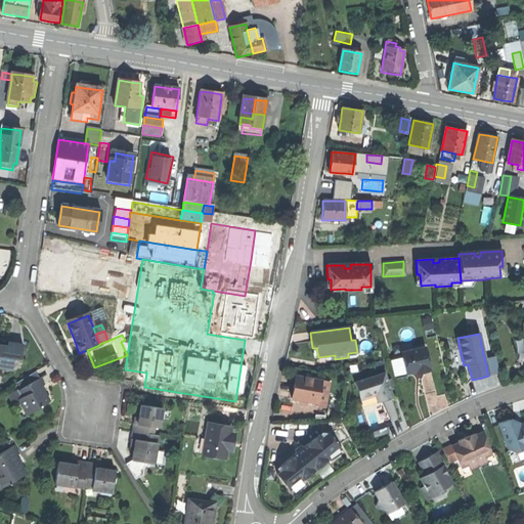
[(8,345),(7,346),(7,349),(4,369),(11,370),(12,362),(15,346),(8,345)]
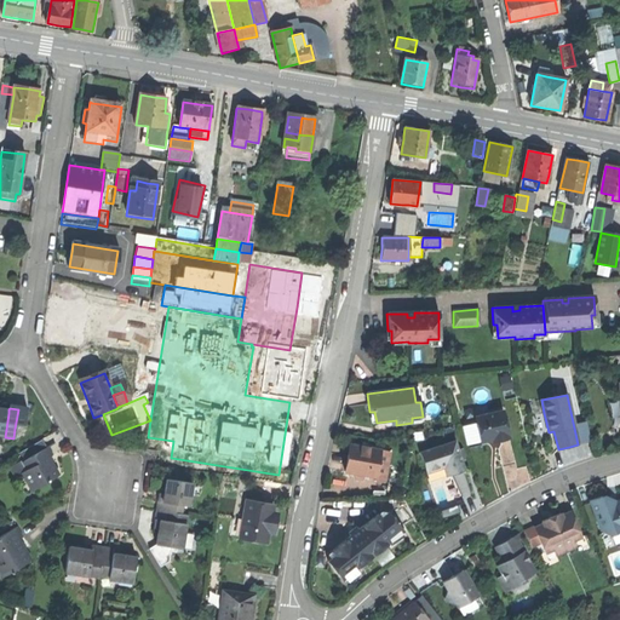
[(27,411),(18,409),(15,429),(24,430),(27,411)]
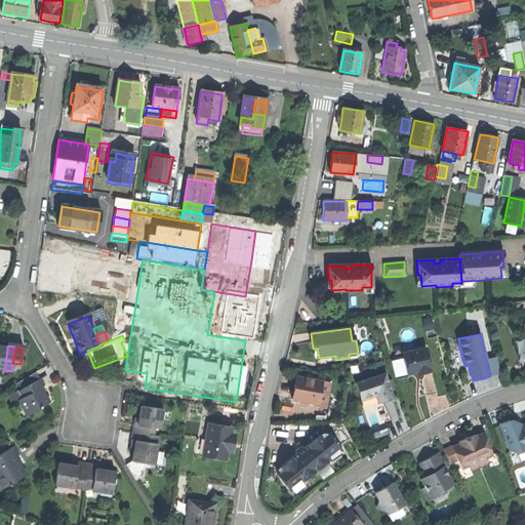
[(426,348),(402,354),(407,374),(416,372),(422,370),(423,373),(432,371),(426,348)]
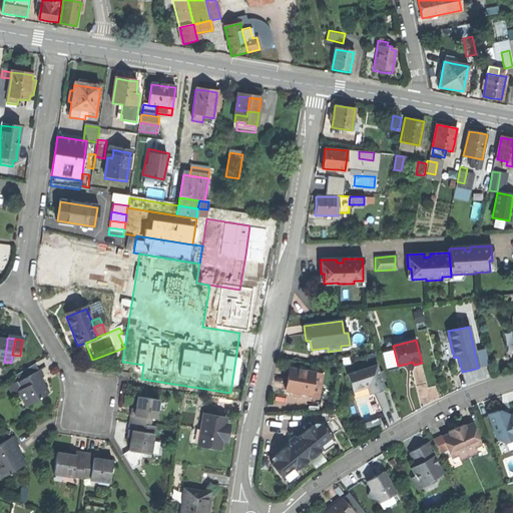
[(447,360),(454,358),(450,342),(443,344),(447,360)]
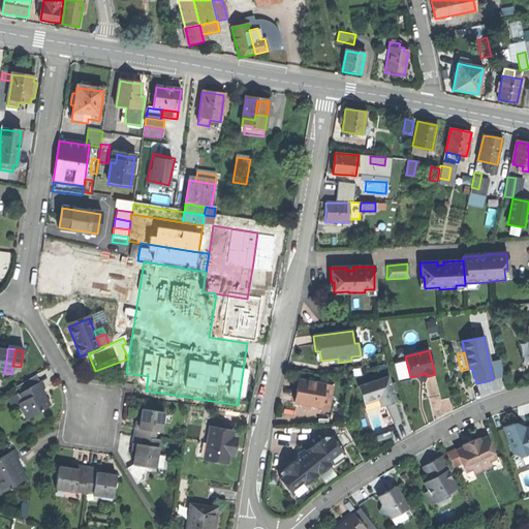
[(358,386),(364,402),(379,397),(382,406),(390,403),(396,401),(393,392),(390,383),(387,376),(358,386)]
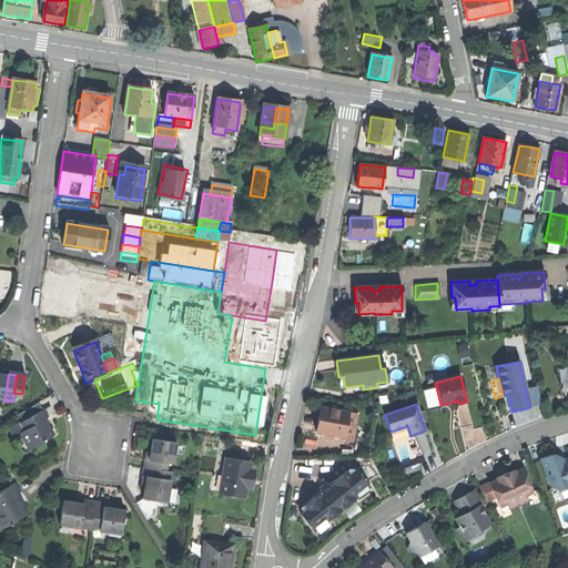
[(347,413),(320,408),(317,419),(315,433),(343,437),(347,413)]
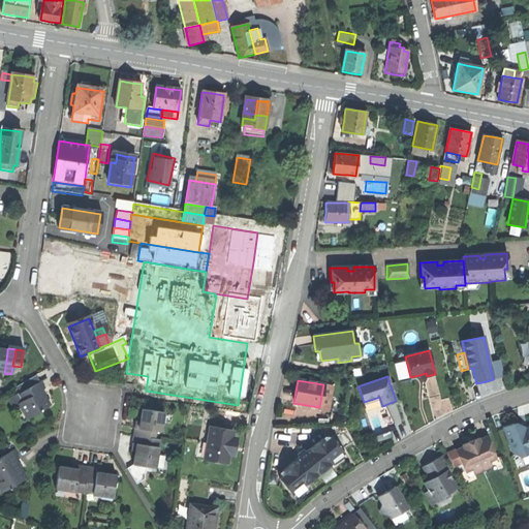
[(23,394),(27,400),(39,394),(43,391),(39,383),(23,394)]
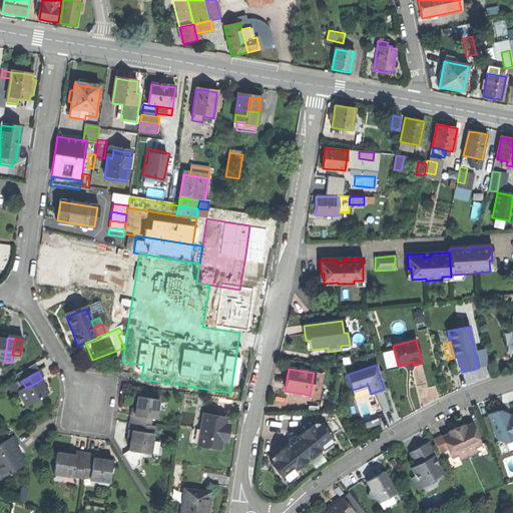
[(322,375),(314,373),(310,395),(310,398),(318,400),(322,375)]
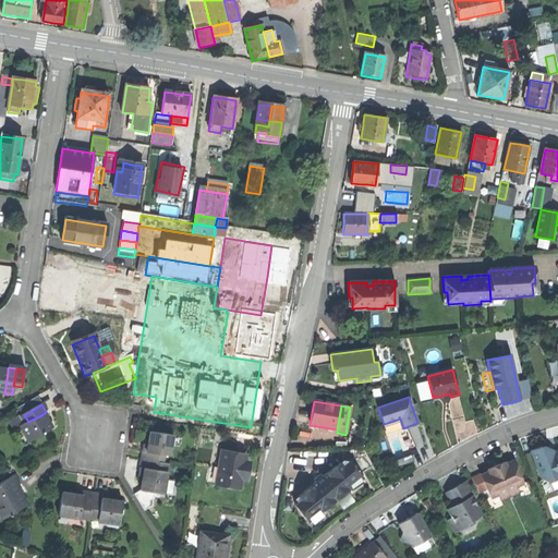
[(20,427),(29,444),(50,432),(46,424),(41,415),(28,422),(25,424),(20,427)]
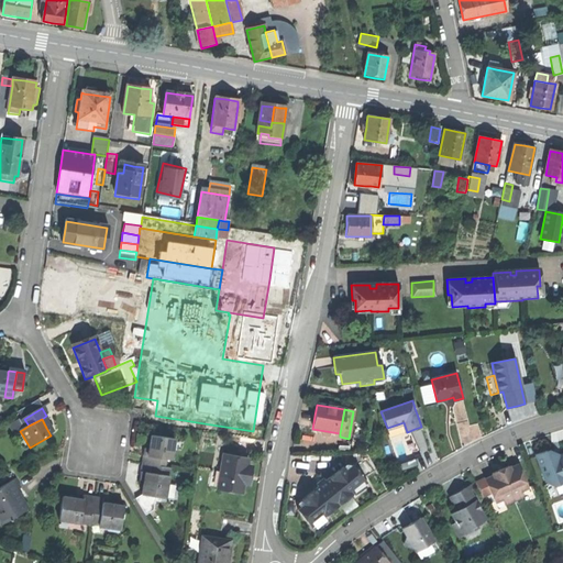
[(147,457),(146,459),(164,461),(170,462),(174,441),(150,438),(148,448),(147,457)]
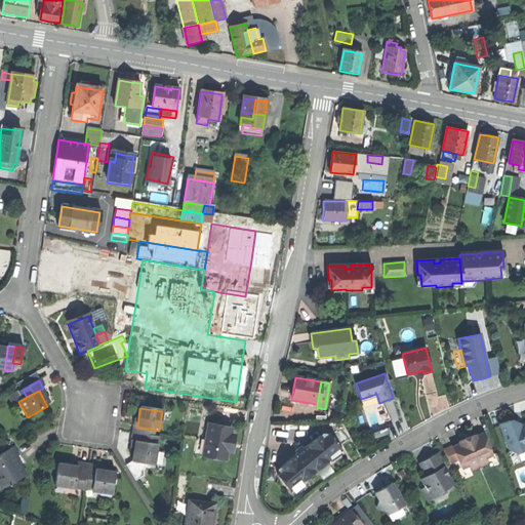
[(498,423),(506,442),(508,441),(512,450),(517,453),(524,449),(524,422),(524,423),(521,425),(509,419),(498,423)]
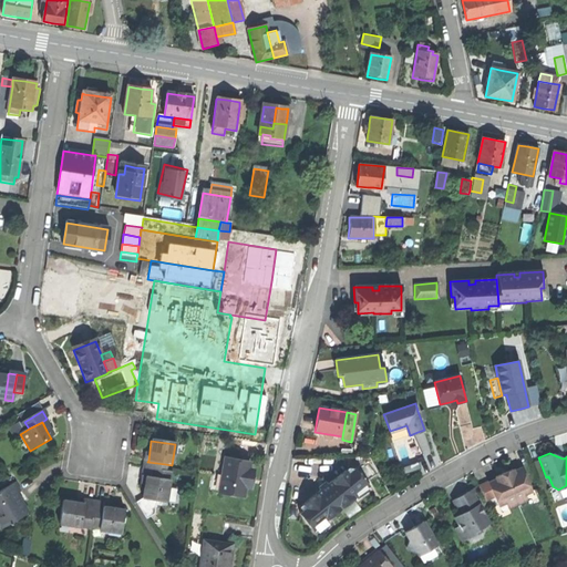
[(143,460),(142,470),(164,473),(165,464),(147,462),(148,461),(143,460)]
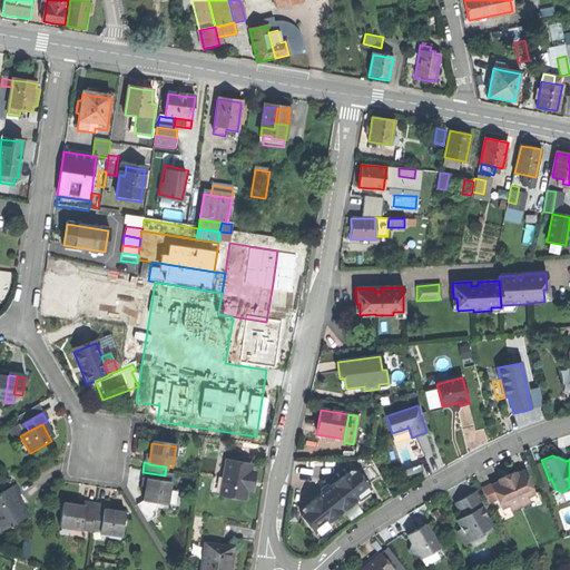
[(219,498),(245,502),(247,484),(251,467),(225,462),(219,498)]
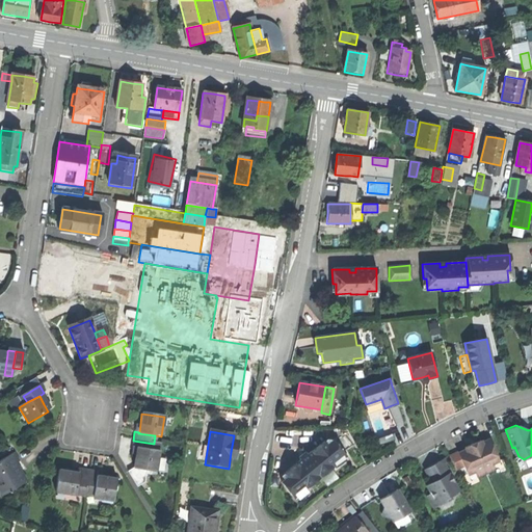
[(281,482),(294,498),(346,455),(333,440),(326,440),(308,455),(307,454),(302,456),(300,459),(300,460),(282,476),(281,482)]
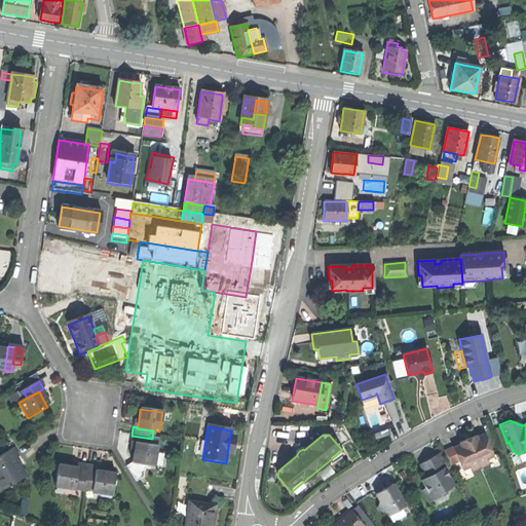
[(453,448),(462,470),(468,466),(472,473),(489,464),(487,458),(493,455),(484,435),(476,438),(475,436),(466,439),(459,442),(460,445),(453,448)]
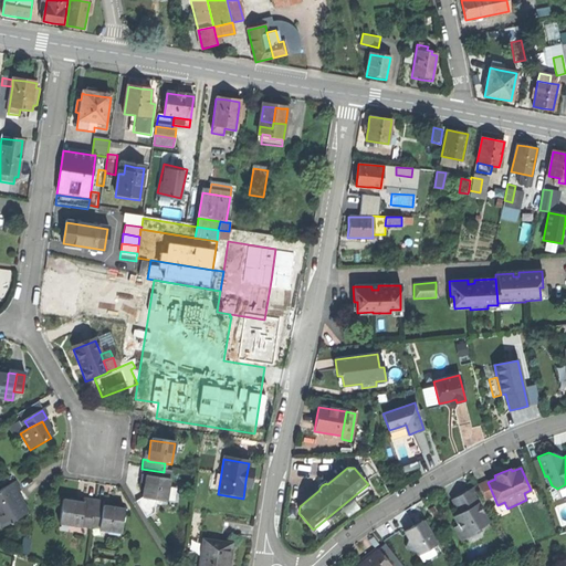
[(142,499),(165,503),(169,473),(164,472),(142,469),(140,478),(145,478),(144,486),(142,499)]
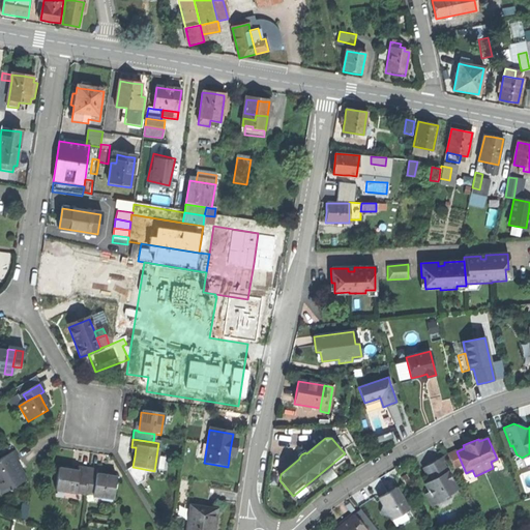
[(13,452),(0,460),(0,493),(1,495),(24,481),(18,471),(13,464),(19,461),(13,452)]
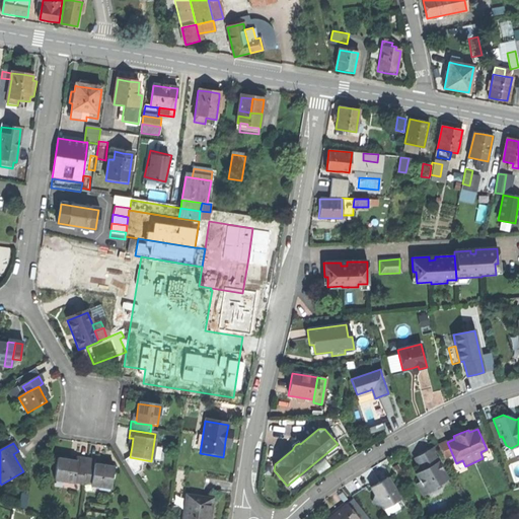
[(518,452),(518,444),(511,448),(506,445),(504,446),(508,457),(518,452)]
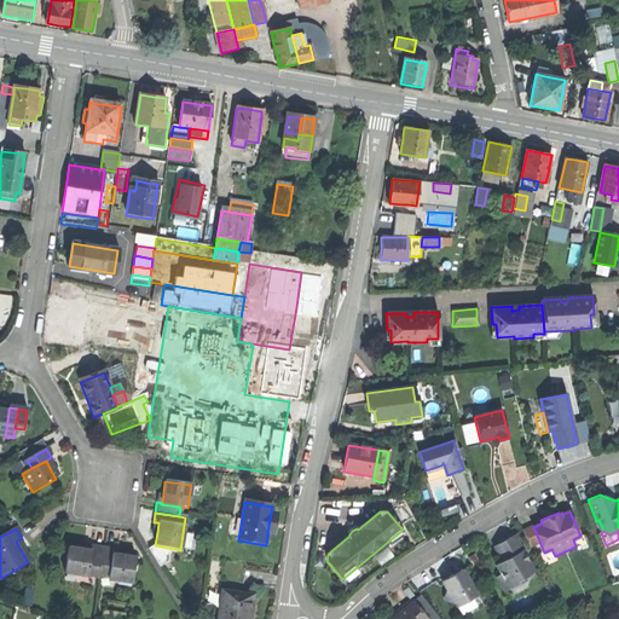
[(514,536),(512,537),(522,559),(526,557),(516,539),(514,536)]
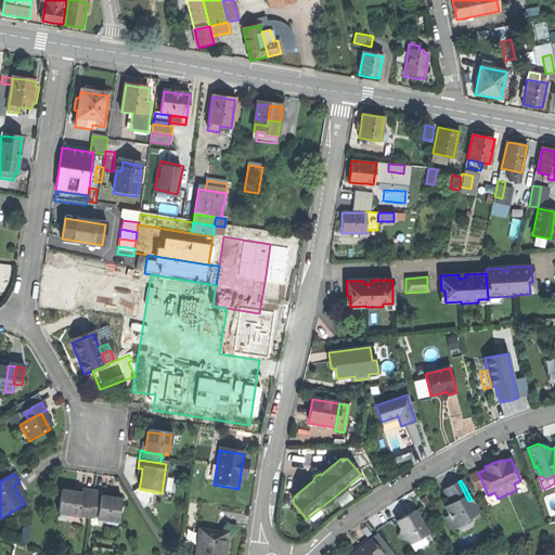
[(451,503),(444,506),(450,515),(452,516),(456,524),(461,526),(467,523),(468,518),(467,515),(477,510),(472,500),(468,501),(459,481),(452,485),(443,489),(451,503)]
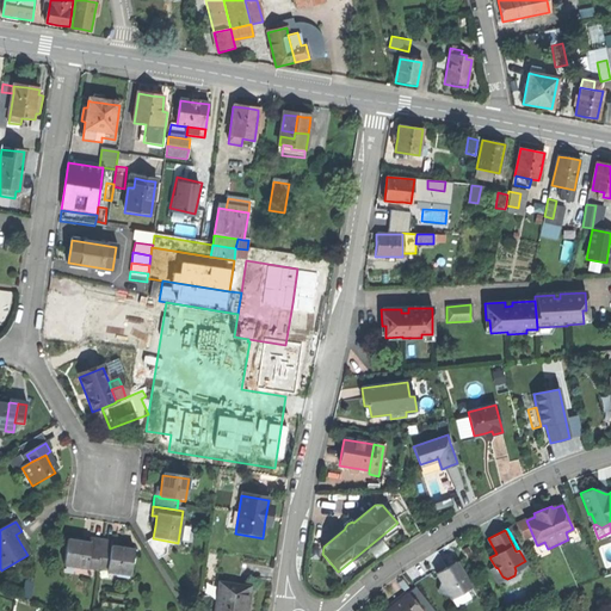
[(66,541),(62,567),(98,572),(98,571),(102,542),(90,541),(90,544),(79,543),(66,541)]
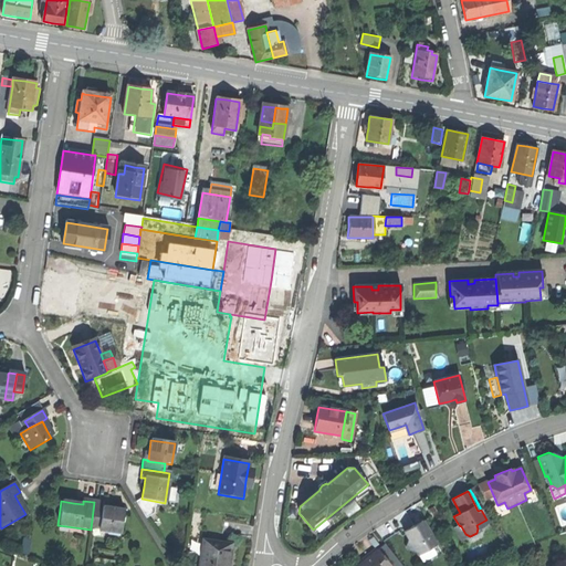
[(103,503),(94,502),(91,528),(98,530),(102,507),(103,507),(103,503)]
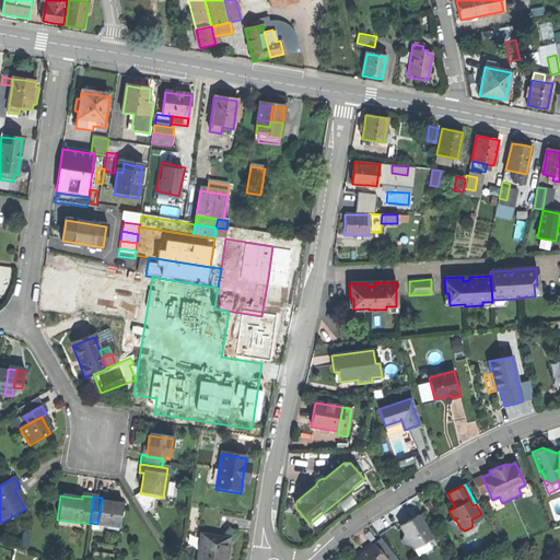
[(112,503),(102,502),(101,502),(97,524),(97,525),(118,528),(121,505),(112,503)]
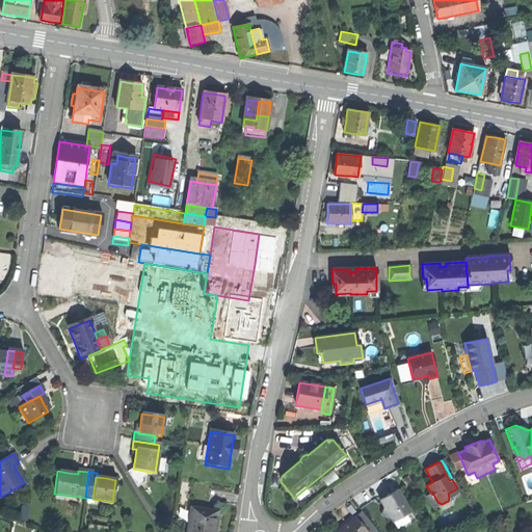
[(389,495),(379,500),(383,506),(381,514),(382,516),(391,519),(393,522),(410,511),(397,489),(395,490),(395,494),(390,497),(389,495)]
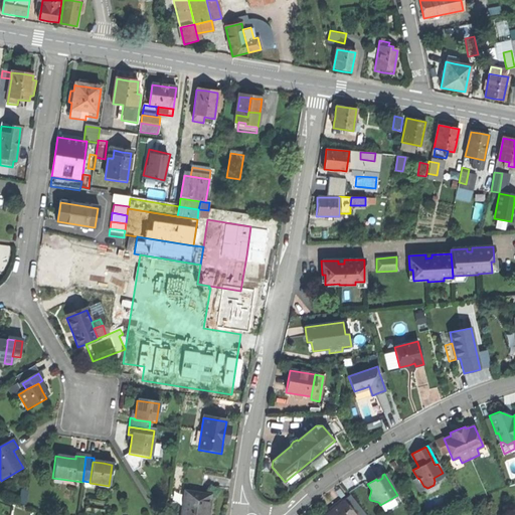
[(419,492),(427,488),(423,486),(419,479),(417,478),(413,480),(419,492)]
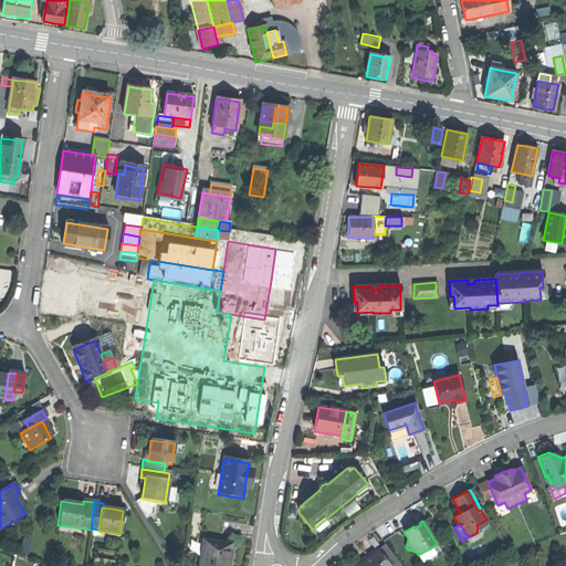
[(198,565),(227,565),(228,564),(231,546),(202,542),(198,565)]
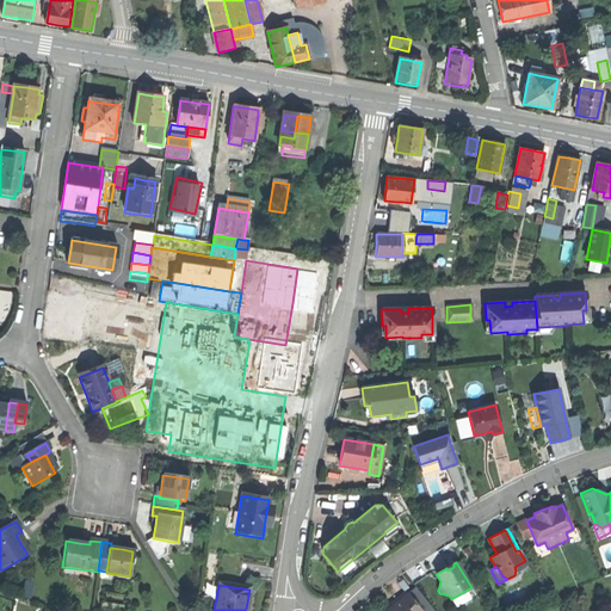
[(475,594),(471,587),(451,599),(455,606),(475,594)]
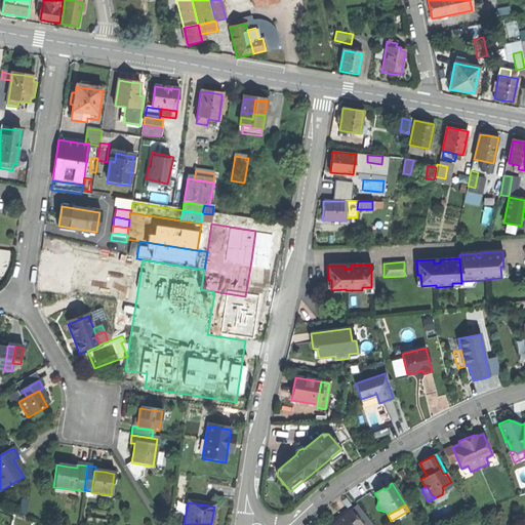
[(330,524),(361,524),(350,510),(338,520),(330,524)]
